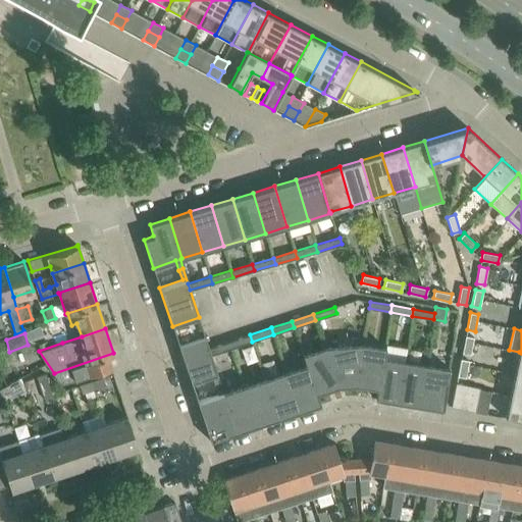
[(205,334),(177,344),(192,384),(212,377),(214,386),(220,384),(211,355),(209,349),(205,334)]
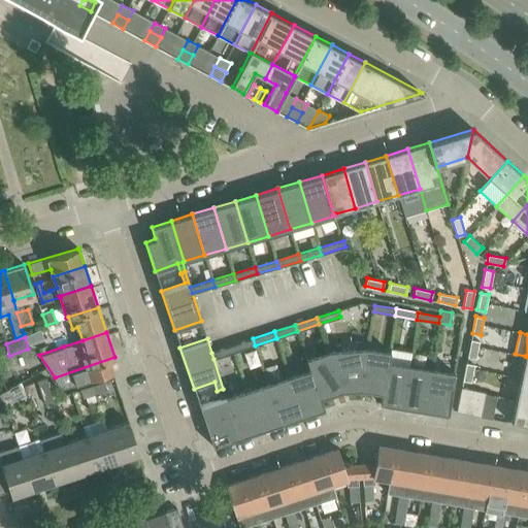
[(234,352),(255,345),(253,338),(232,345),(234,352)]
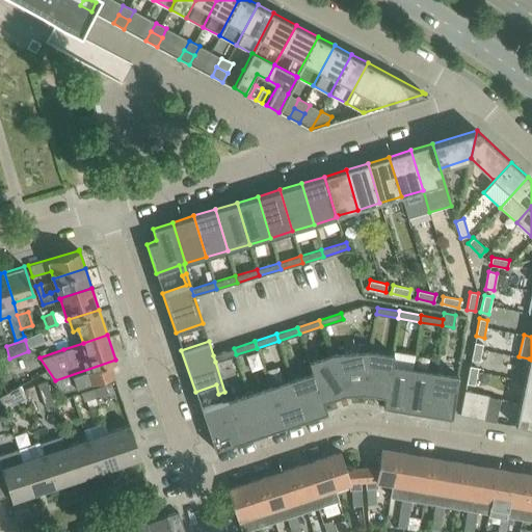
[(482,344),(474,342),(471,360),(479,362),(482,344)]
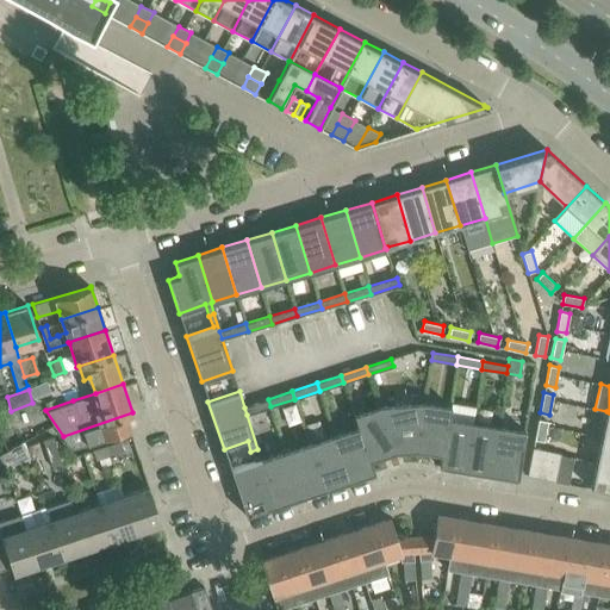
[(268,399),(244,408),(247,415),(271,406),(268,399)]
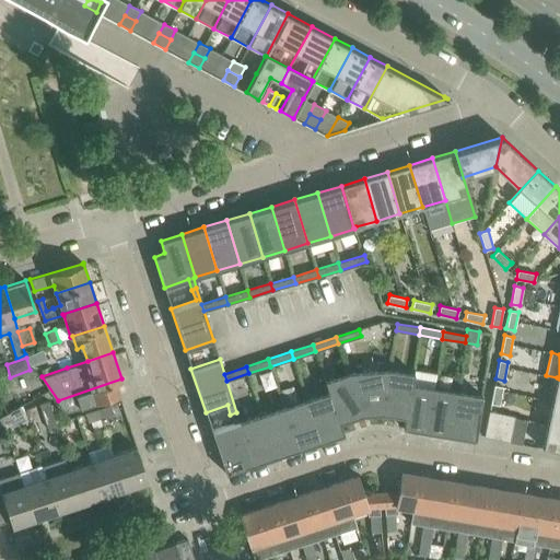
[(388,369),(348,372),(362,415),(382,413),(388,369)]
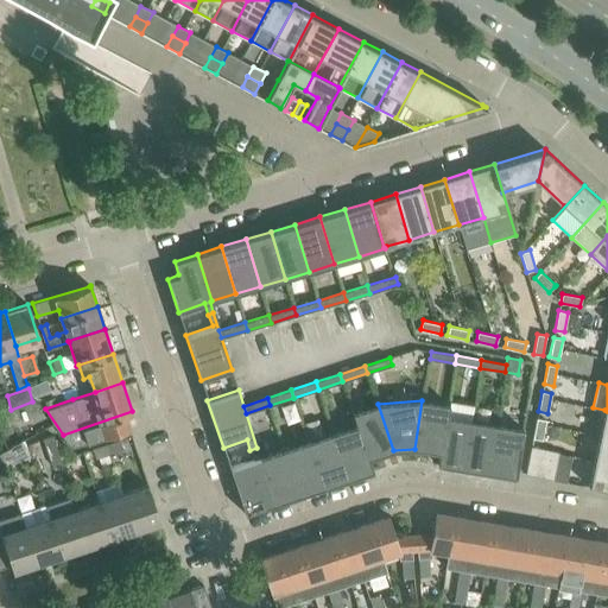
[(445,417),(448,417),(449,405),(422,400),(415,449),(439,453),(445,417)]
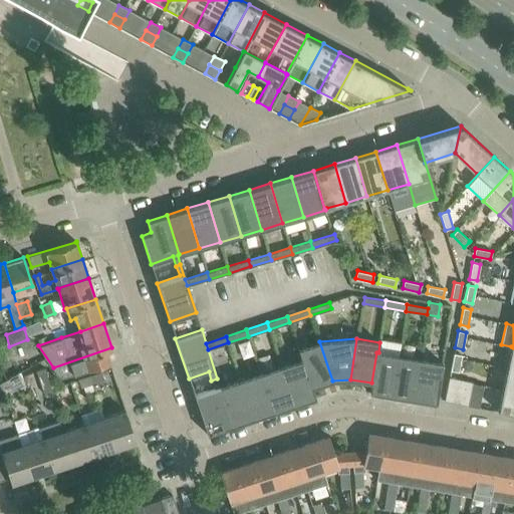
[(297,348),(301,359),(302,358),(312,388),(332,380),(319,341),(297,348)]
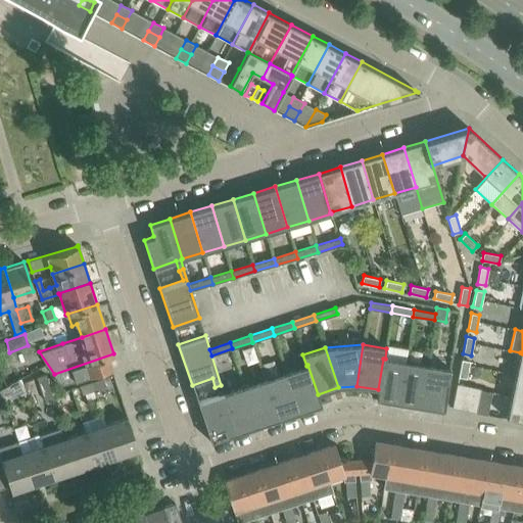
[(113,355),(113,353),(54,374),(61,385),(110,369),(111,369),(107,358),(113,355)]
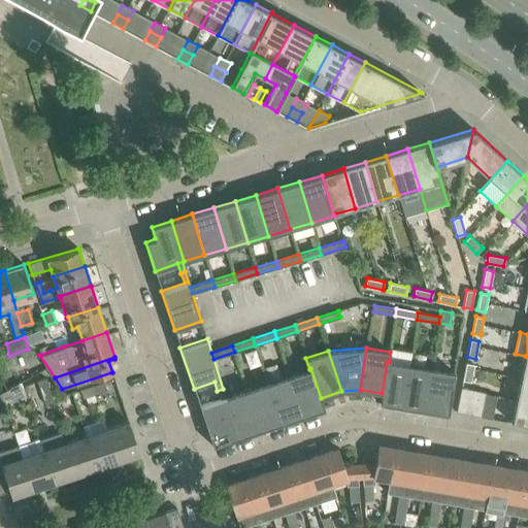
[(380,403),(402,407),(409,365),(389,362),(387,362),(382,393),(380,403)]
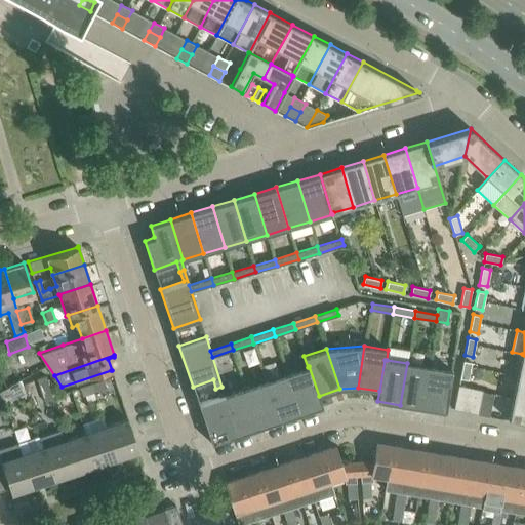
[(472,363),(463,361),(459,378),(468,379),(472,363)]
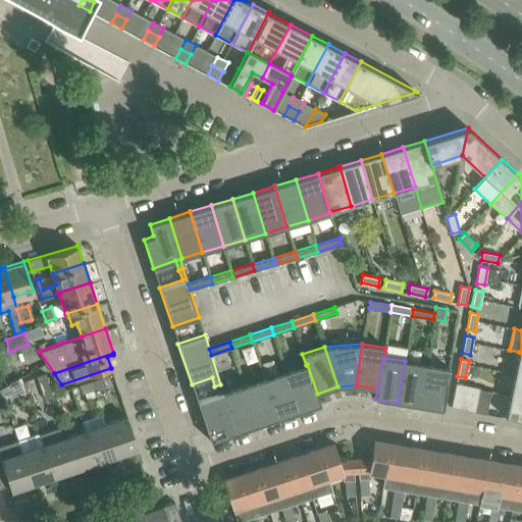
[(427,365),(405,361),(398,403),(420,406),(427,365)]
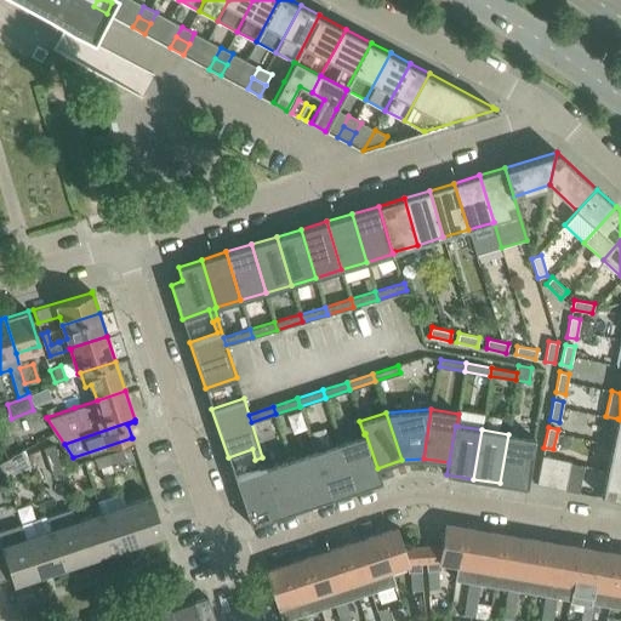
[(365,433),(364,434),(340,442),(355,490),(381,482),(377,468),(365,433)]
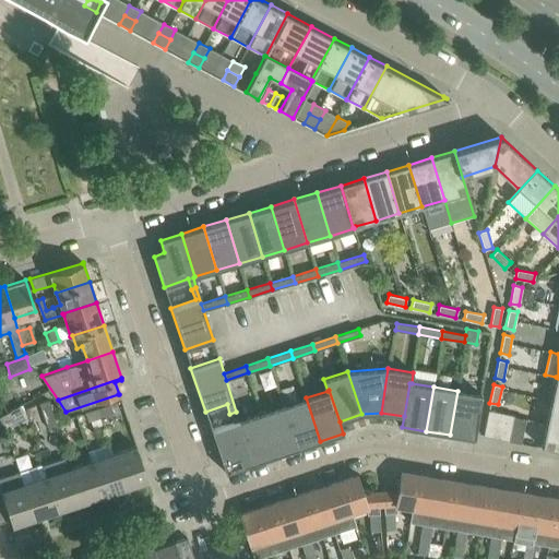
[(480,394),(458,391),(450,435),(474,439),(480,394)]
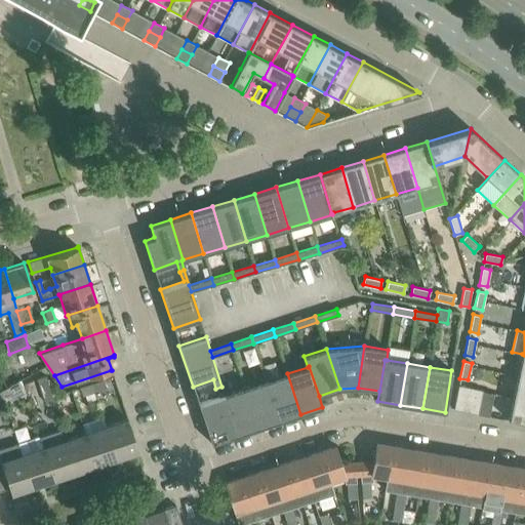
[(300,414),(287,373),(267,380),(280,420),(300,414)]
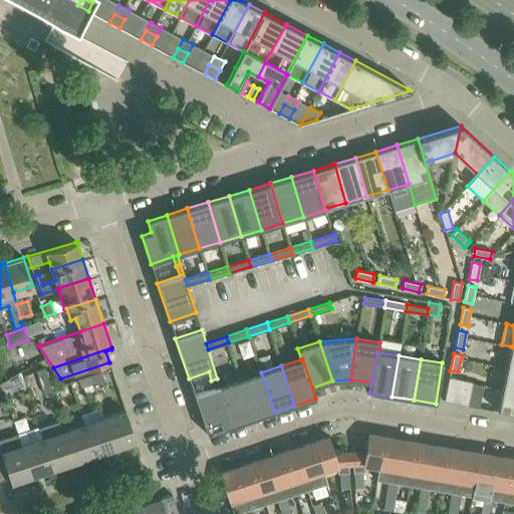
[(48,379),(44,367),(37,369),(41,381),(48,379)]
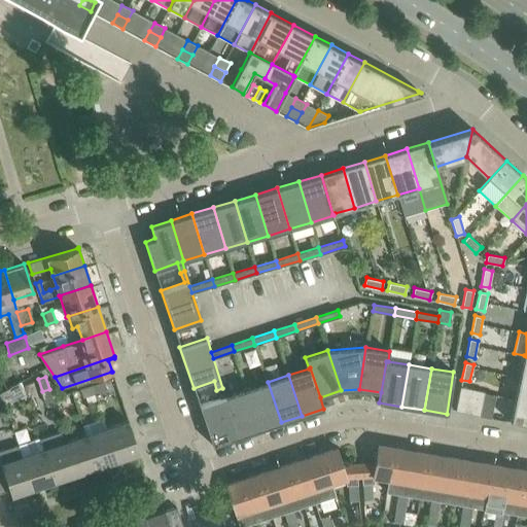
[(526,379),(519,378),(515,399),(526,401),(526,379)]
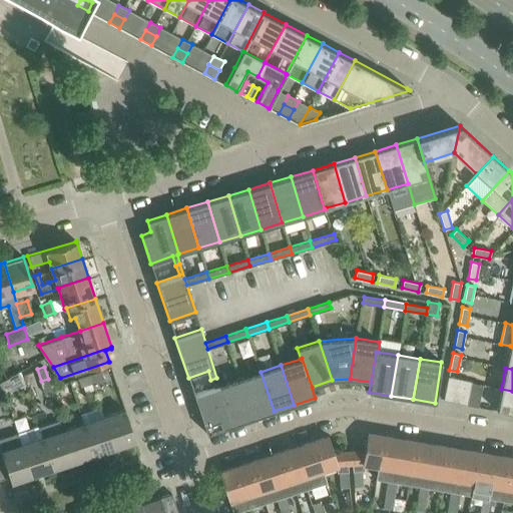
[(20,371),(0,381),(4,390),(24,379),(20,371)]
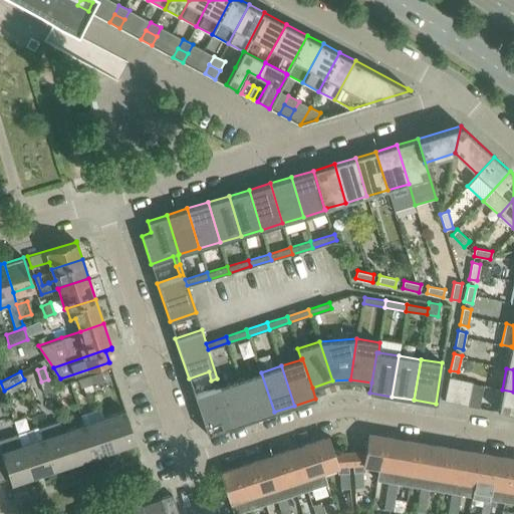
[(101,371),(90,375),(92,382),(103,379),(101,371)]
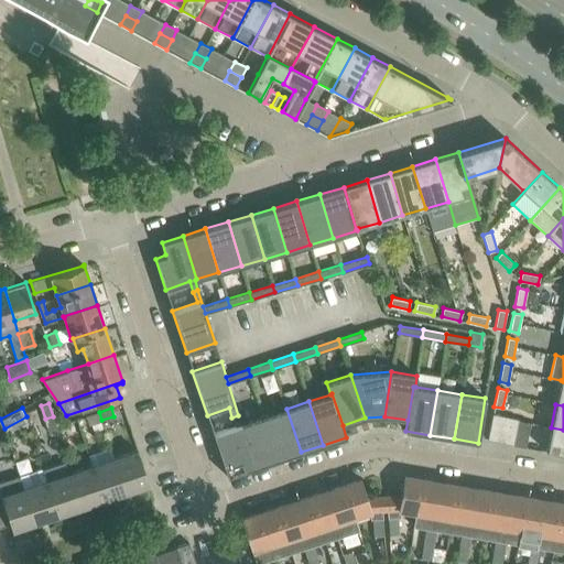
[(286,409),(263,416),(278,459),(301,452),(286,409)]
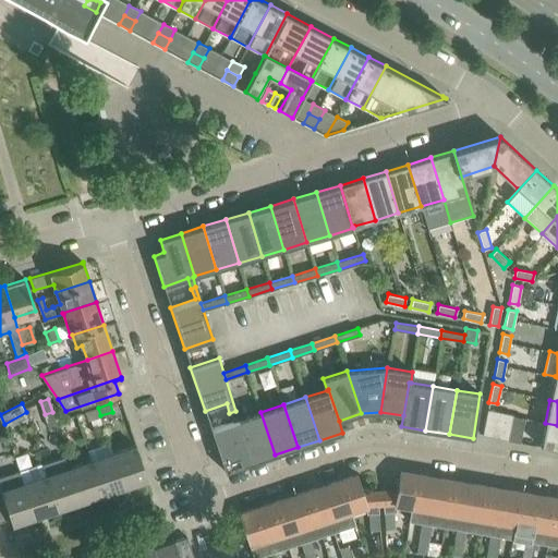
[(100,415),(98,408),(86,411),(88,420),(92,419),(100,415)]
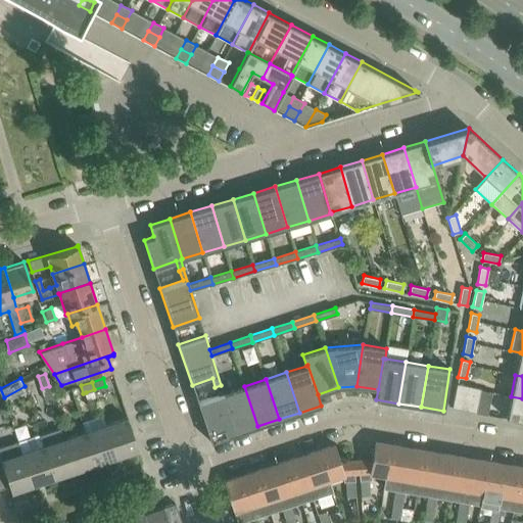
[(452,408),(464,410),(469,386),(457,383),(452,408)]
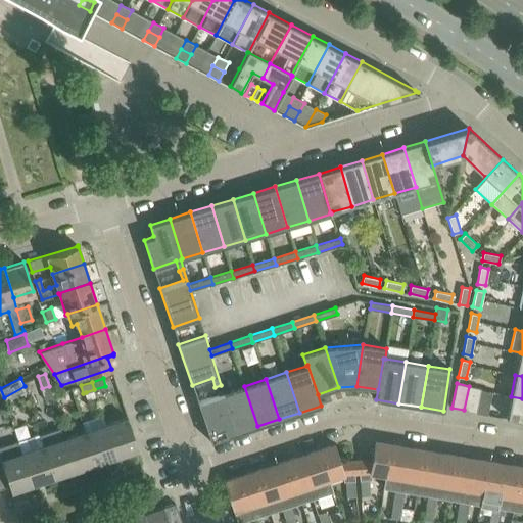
[(237,433),(224,393),(221,385),(215,387),(218,395),(197,401),(210,441),(237,433)]
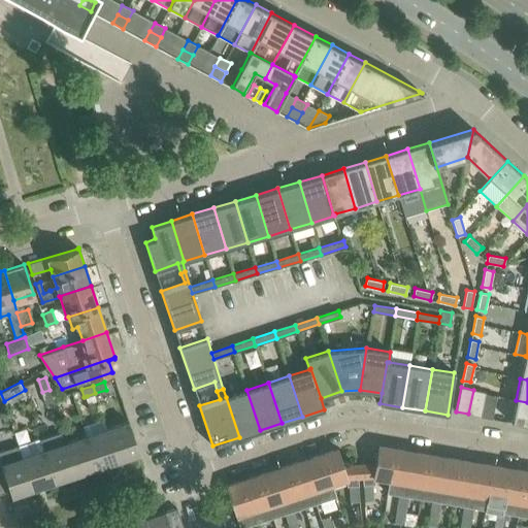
[(54,401),(50,390),(42,392),(45,403),(54,401)]
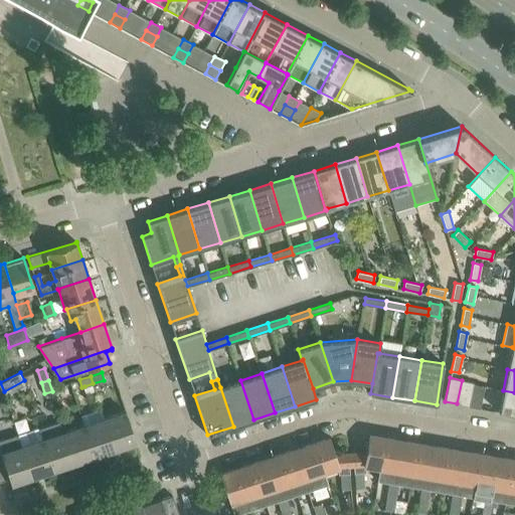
[(233,426),(253,419),(240,380),(220,387),(233,426)]
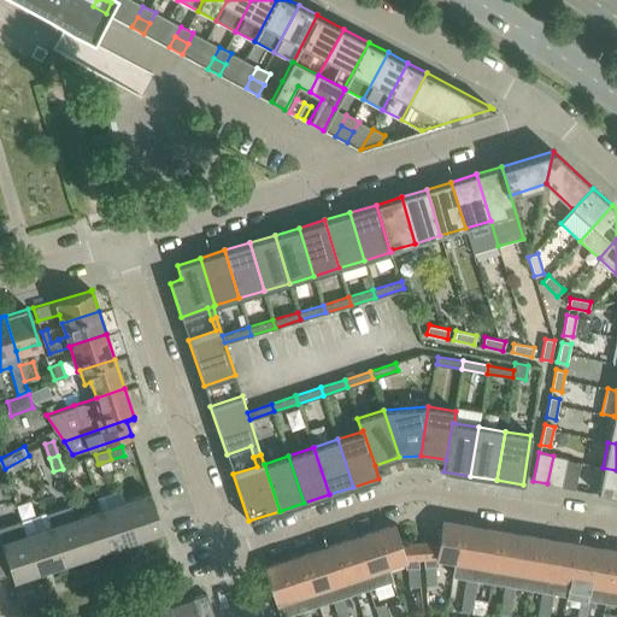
[(553,456),(547,483),(575,489),(576,482),(563,480),(568,458),(553,456)]
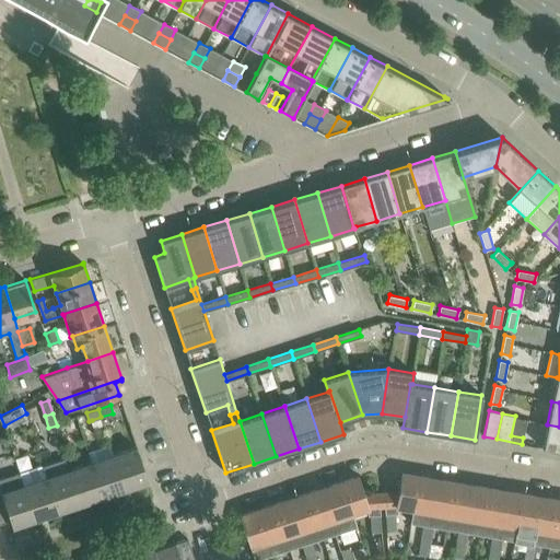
[(101,417),(92,420),(95,431),(104,428),(101,417)]
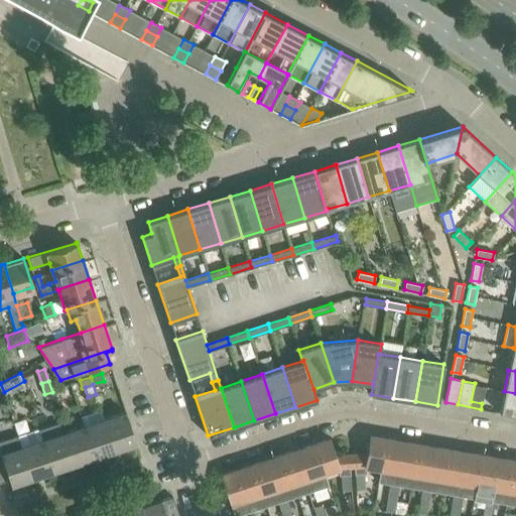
[(515,393),(504,391),(500,413),(515,416),(515,393)]
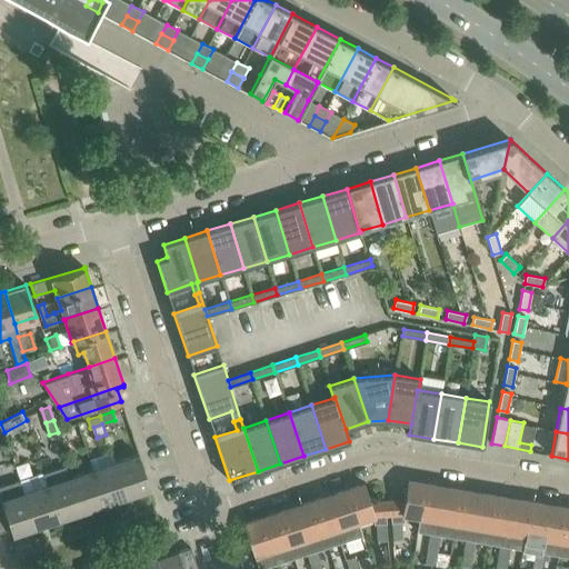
[(111,450),(88,458),(92,470),(103,505),(127,497),(116,462),(111,450)]
